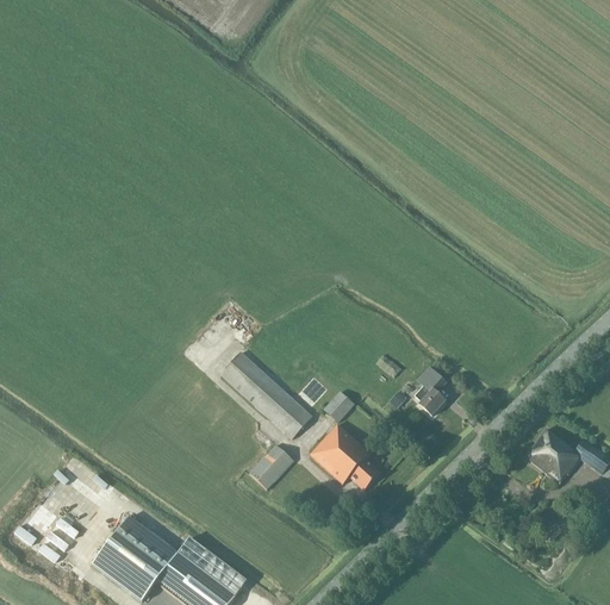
[(292,437),(312,413),(241,349),(221,372),(292,437)]
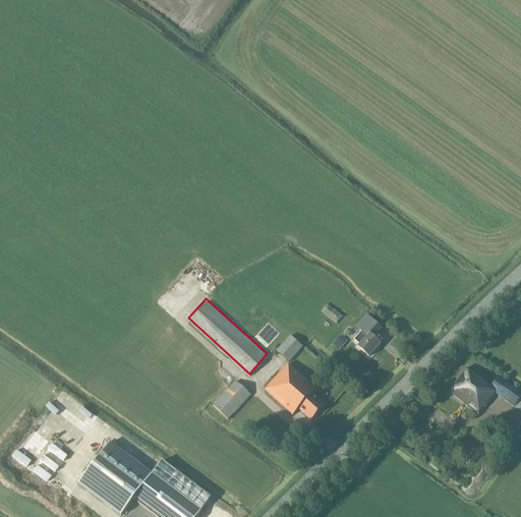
[(373,334),(382,325),(367,312),(357,324),(362,328),(354,337),(359,342),(357,343),(369,354),(382,340),(373,334)]
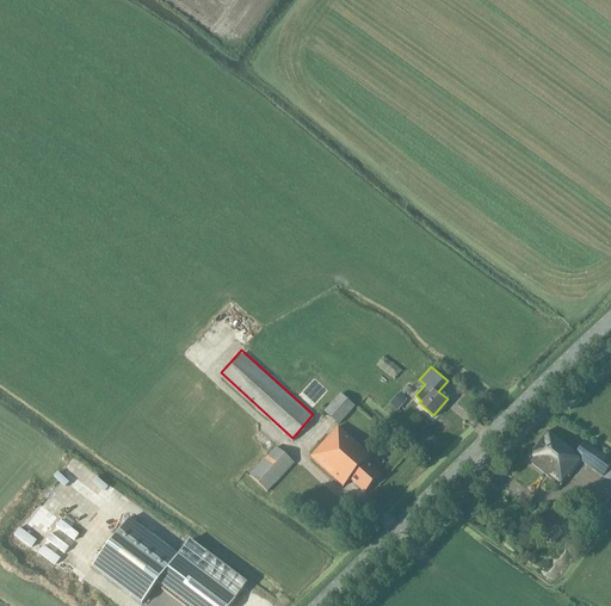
[(399,388),(389,397),(396,404),(406,395),(399,388)]
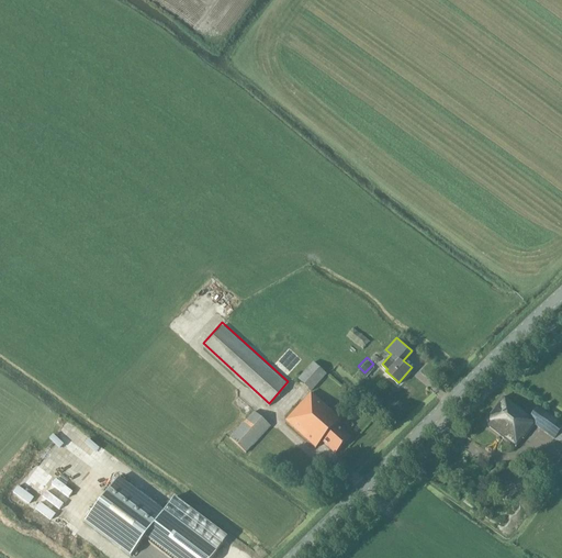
[(312,388),(327,370),(313,358),(299,376),(312,388)]
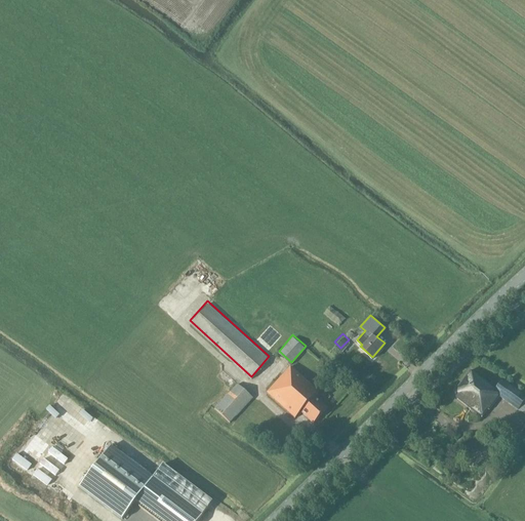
[(314,421),(327,405),(315,394),(319,389),(291,363),(267,390),(295,415),(300,408),(314,421)]
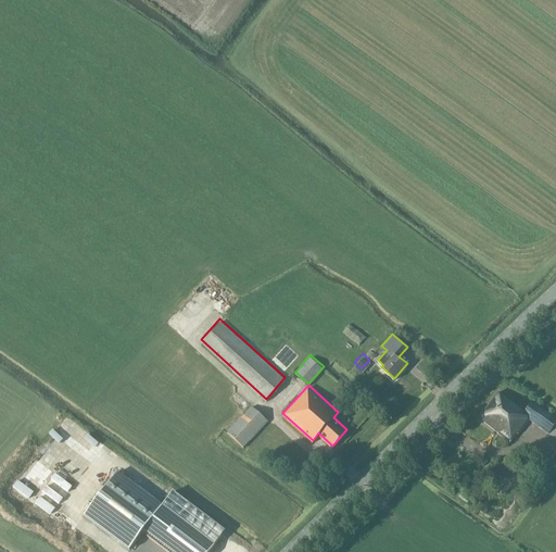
[(527,408),(518,402),(500,388),(478,414),(510,439),(516,431),(517,433),(529,417),(555,436),(555,415),(536,402),(532,399),(527,408)]
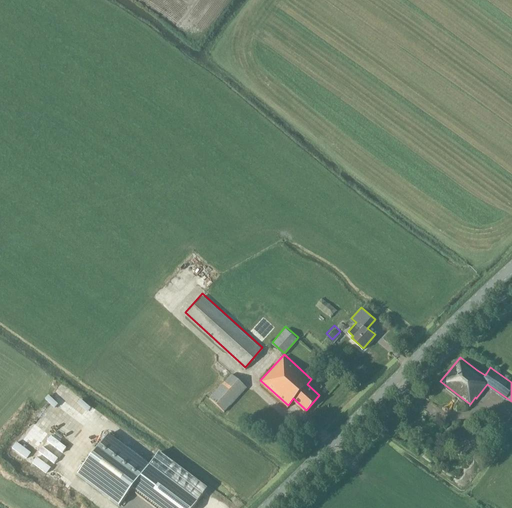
[(218,371),(226,378),(209,396),(224,410),(247,385),(232,371),(231,371),(224,365),(218,371)]
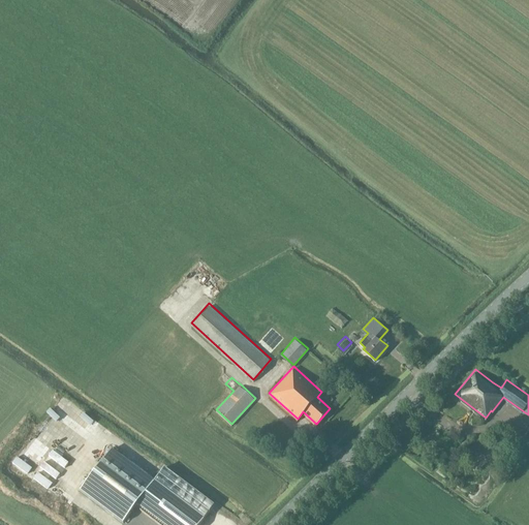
[(123,521),(137,501),(168,524),(196,524),(204,516),(214,502),(164,465),(155,479),(151,475),(152,472),(142,465),(139,467),(112,445),(80,488),(123,521)]
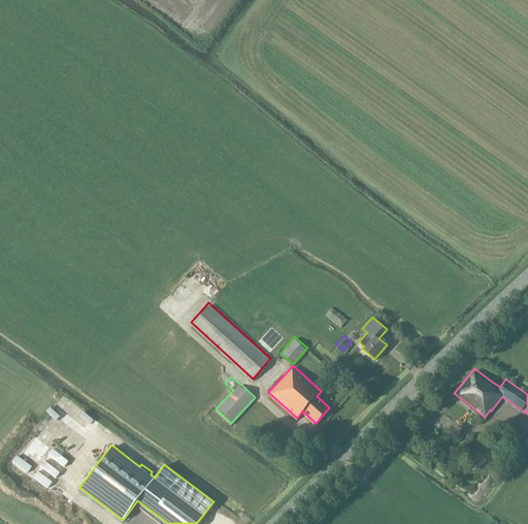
[(490,446),(492,461),(501,459),(499,445),(490,446)]
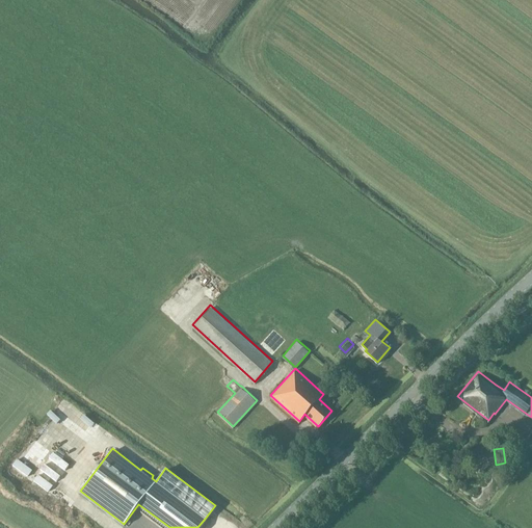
[(64,479),(46,466),(42,472),(60,484),(64,479)]
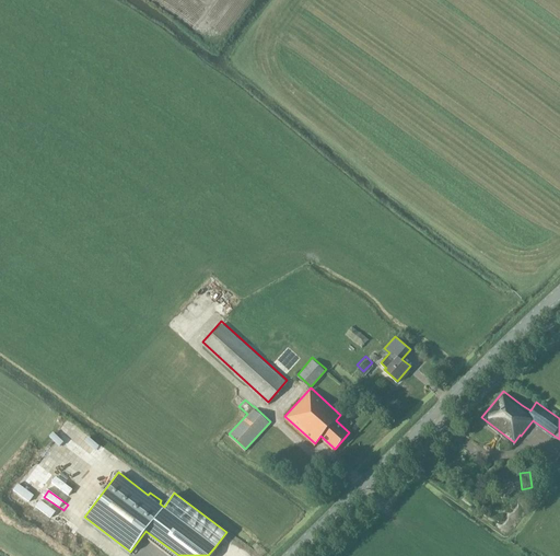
[(37,507),(57,520),(61,514),(42,500),(37,507)]
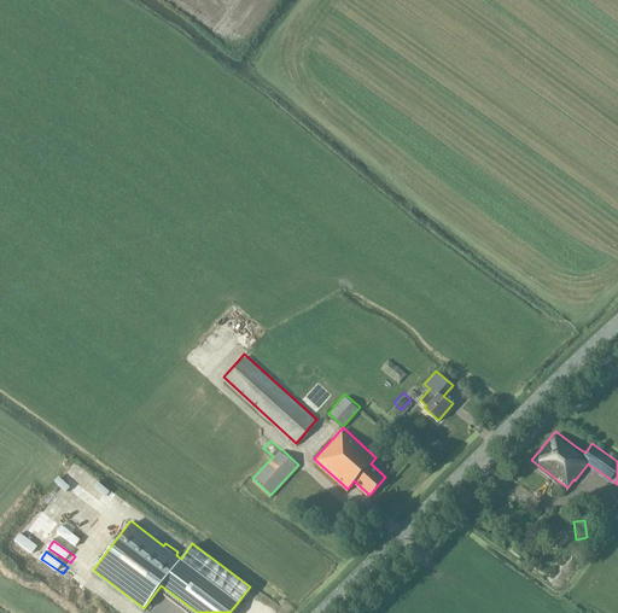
[(39,562),(34,570),(56,584),(60,577),(39,562)]
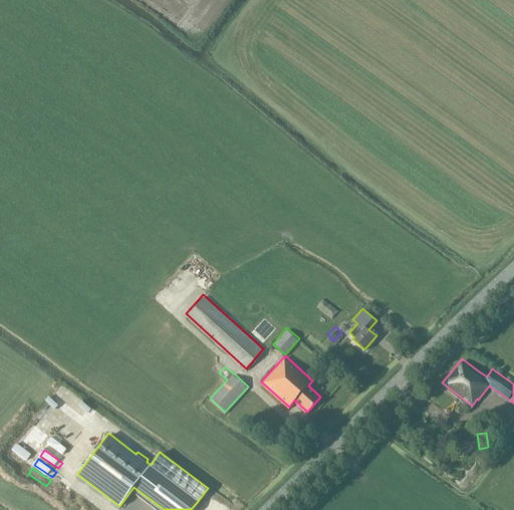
[(46,489),(39,499),(45,503),(51,493),(46,489)]
